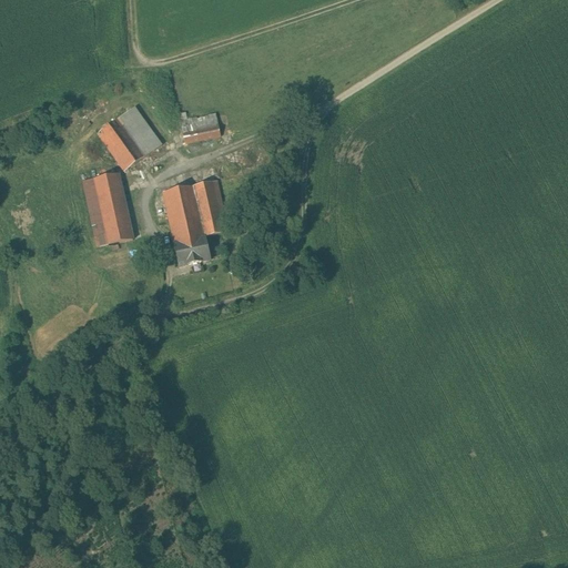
[(161,146),(134,109),(97,134),(108,150),(110,153),(114,160),(124,173),(145,158),(161,146)]
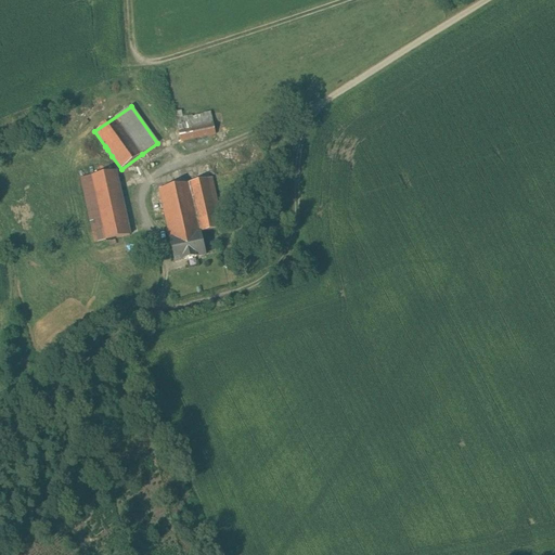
[(210,113),(182,118),(181,111),(175,113),(178,130),(213,123),(210,113)]
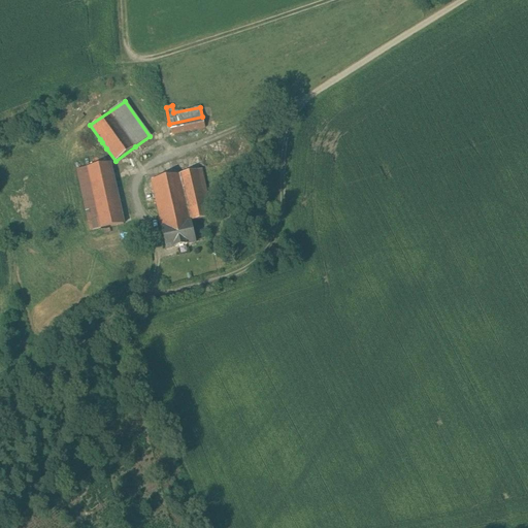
[(202,117),(169,124),(172,134),(204,128),(202,117)]
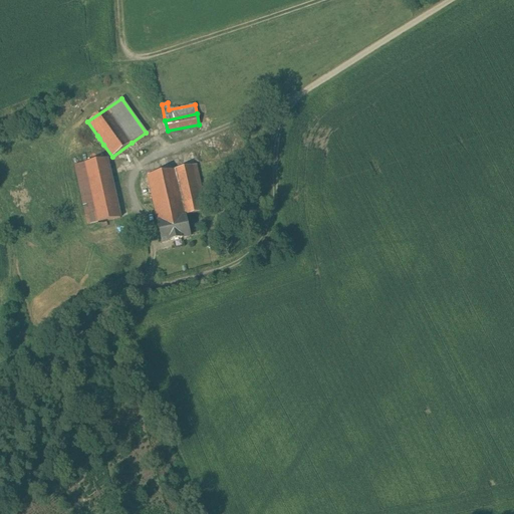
[(103,145),(99,139),(97,136),(87,121),(84,124),(99,147),(103,145)]
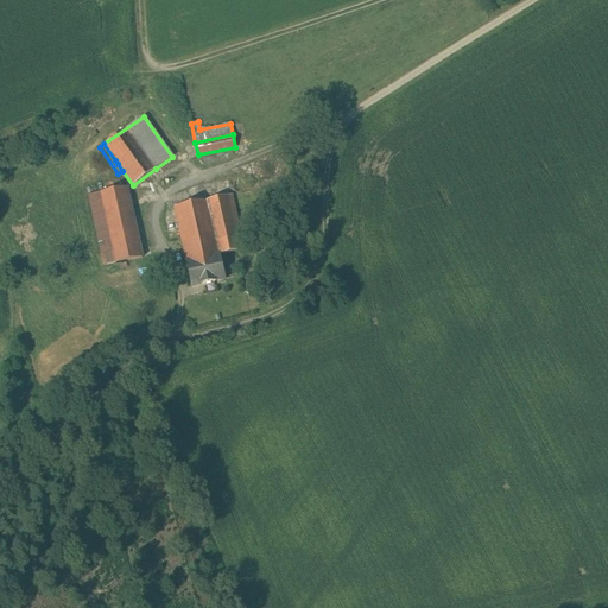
[(126,188),(89,195),(105,265),(141,257),(126,188)]
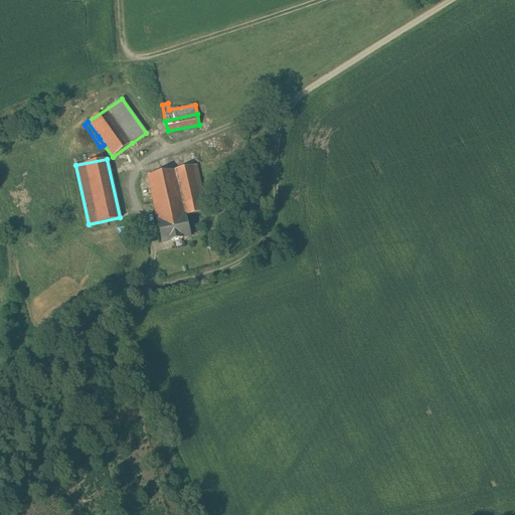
[(193,167),(148,176),(157,221),(185,216),(202,212),(195,176),(193,167)]
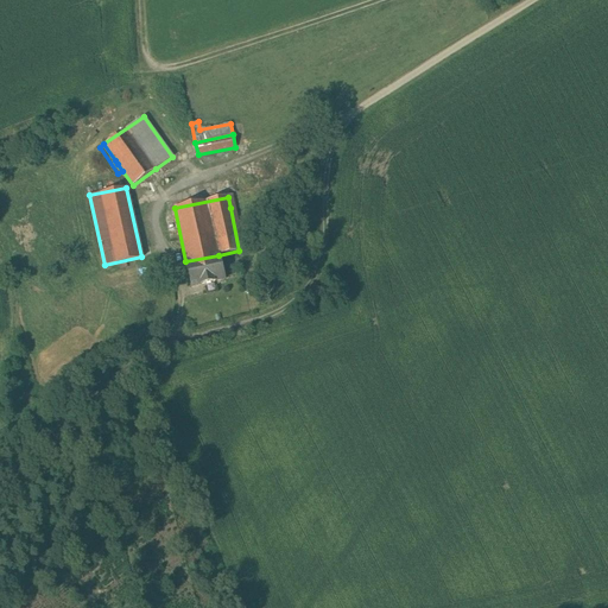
[(219,255),(185,261),(190,287),(223,282),(219,255)]
